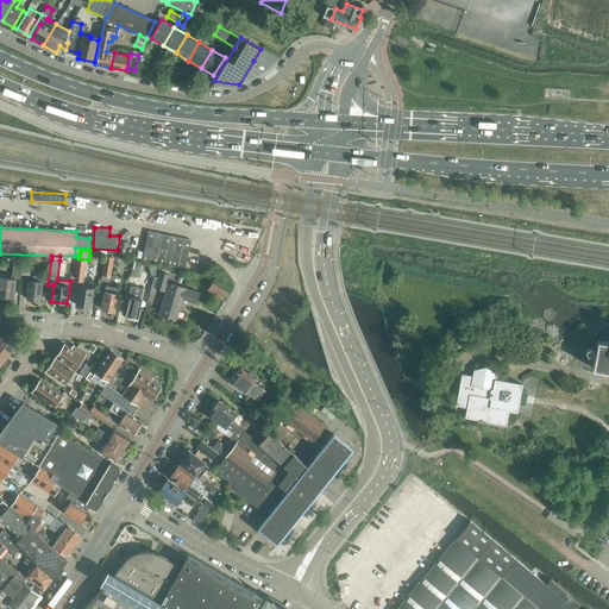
[(102,275),(110,276),(113,258),(106,257),(102,275)]
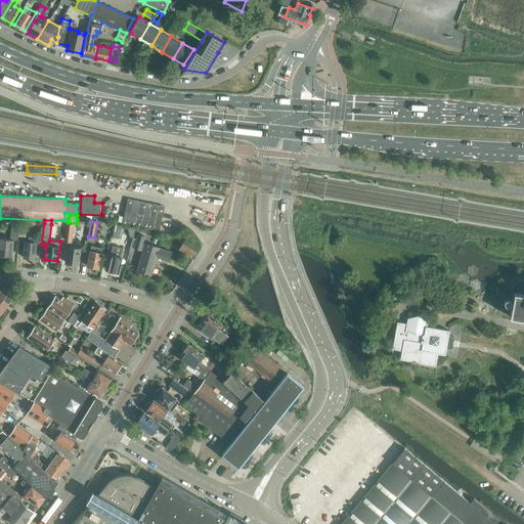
[(64,243),(71,244),(73,225),(67,224),(64,243)]
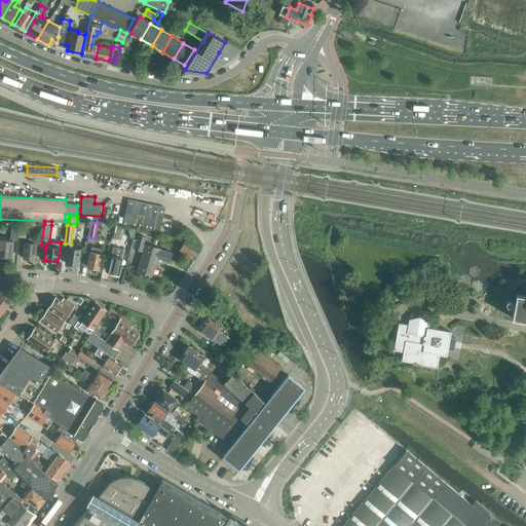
[(0,258),(4,258),(4,256),(12,257),(13,240),(17,241),(20,229),(11,229),(10,240),(5,239),(6,237),(0,236),(0,258)]
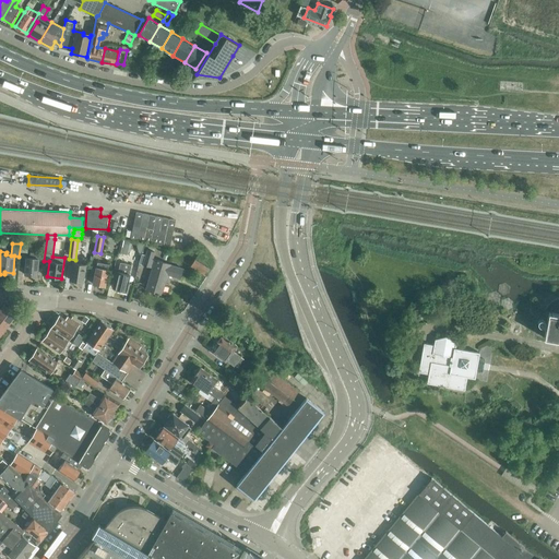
[(143,264),(152,268),(145,289),(162,294),(167,275),(179,278),(182,269),(170,265),(170,264),(153,259),(155,252),(147,250),(143,264)]
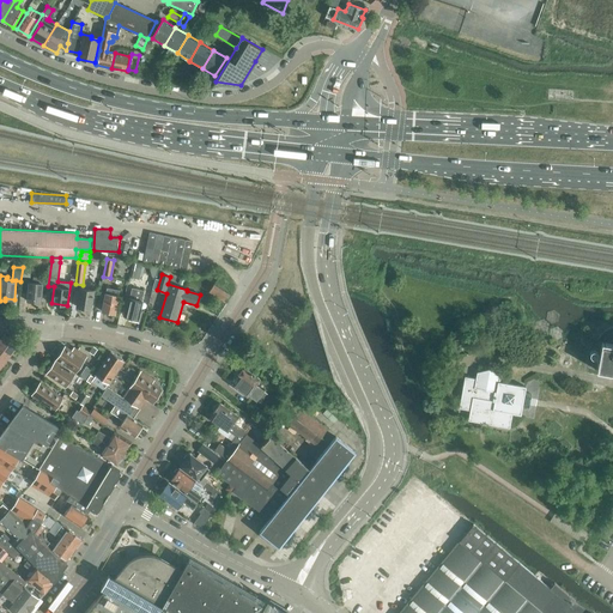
[(28,301),(41,302),(43,279),(34,278),(32,283),(29,283),(28,301)]
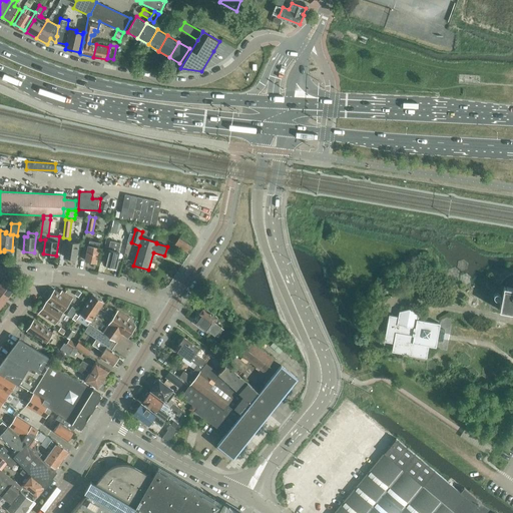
[(174,244),(186,251),(191,245),(179,237),(174,244)]
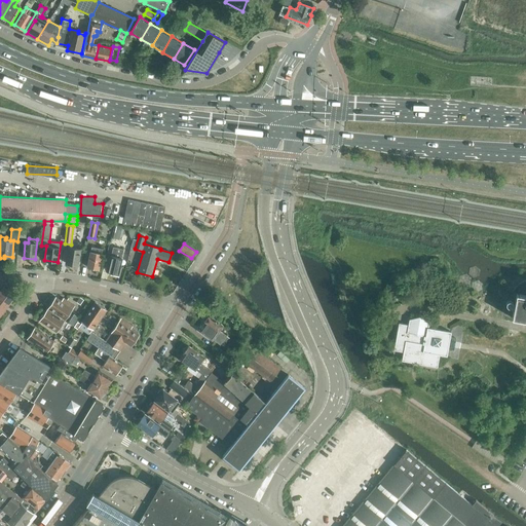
[(103,249),(91,247),(87,266),(99,269),(103,249)]
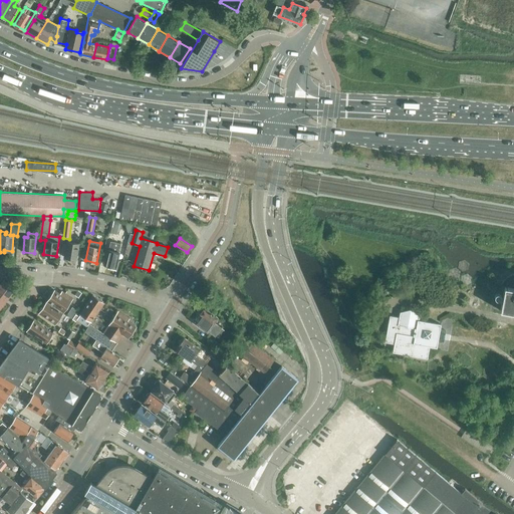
[(116,261),(119,252),(118,252),(120,244),(110,241),(108,250),(104,264),(108,265),(108,267),(116,269),(118,262),(116,261)]
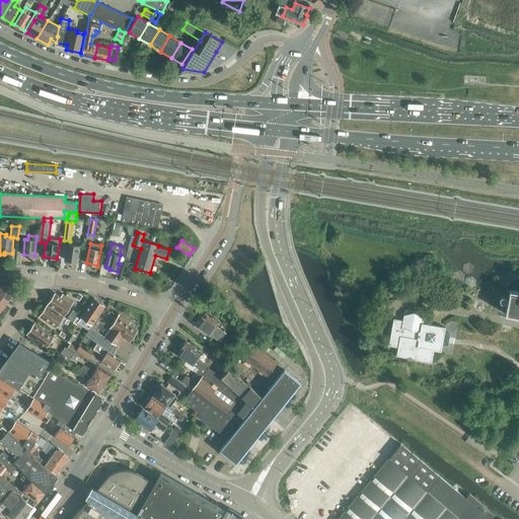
[(65,260),(77,262),(79,245),(68,244),(65,260)]
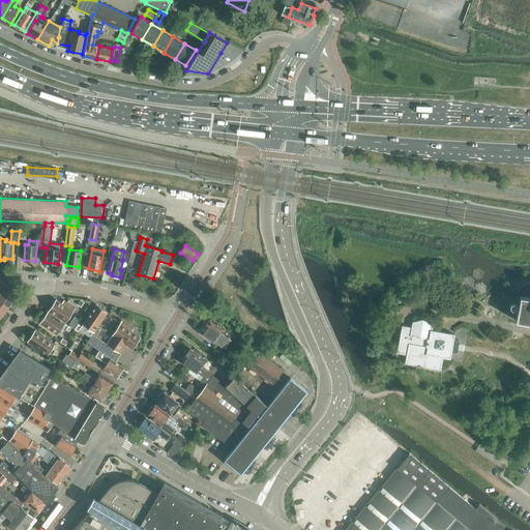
[(3,289),(0,293),(0,301),(7,307),(16,298),(3,289)]
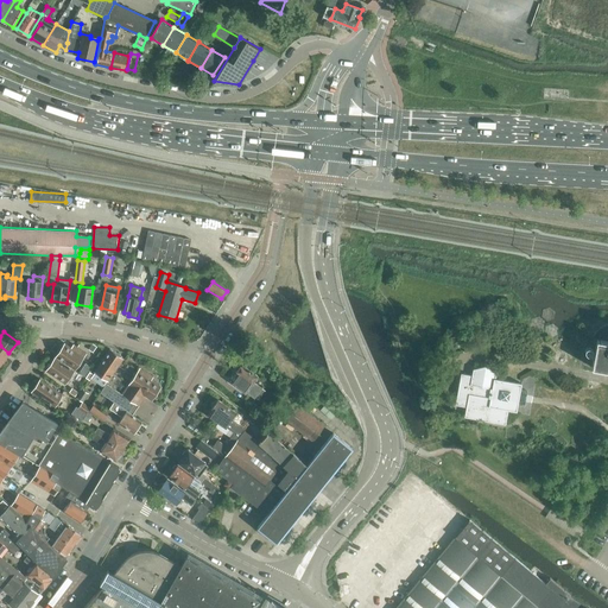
[(607,341),(596,340),(591,367),(607,369),(607,341)]
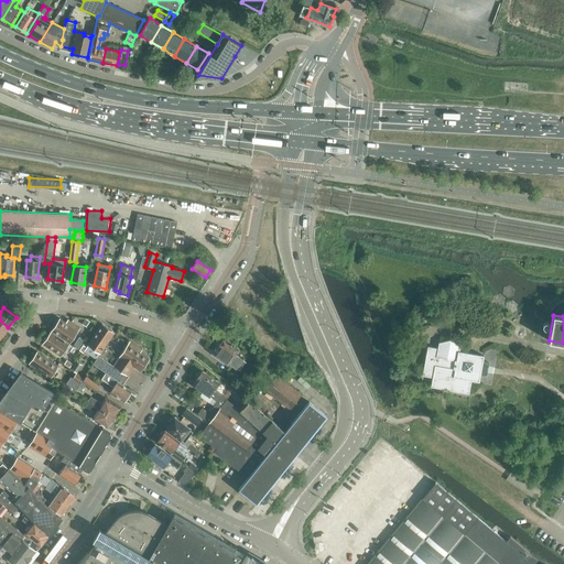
[(60,318),(51,331),(69,344),(80,327),(68,320),(66,323),(60,318)]
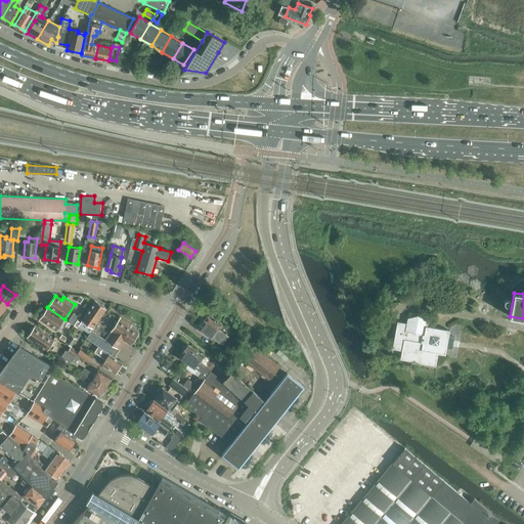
[(94,301),(81,320),(80,321),(77,320),(74,325),(77,328),(78,326),(88,334),(92,328),(93,329),(106,308),(94,301)]
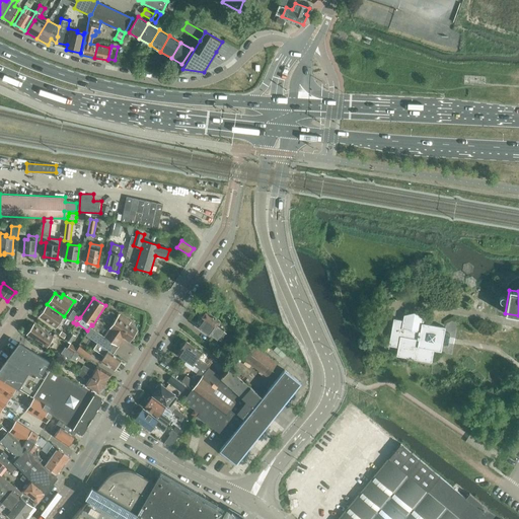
[(64,316),(47,304),(39,316),(56,327),(64,316)]
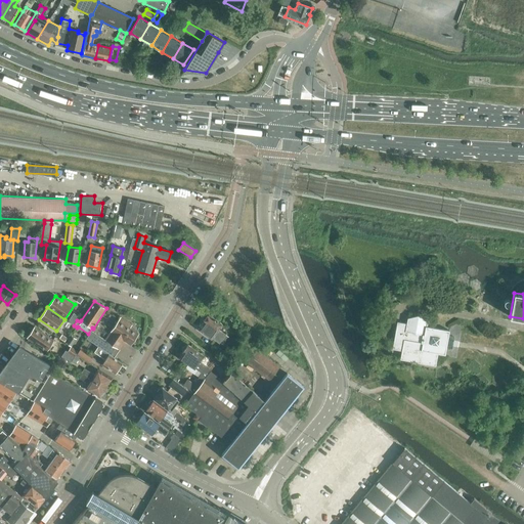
[(198,330),(211,339),(212,338),(219,343),(220,342),(224,345),(230,338),(218,330),(222,324),(208,314),(207,315),(205,315),(203,317),(204,319),(203,321),(204,321),(198,330)]
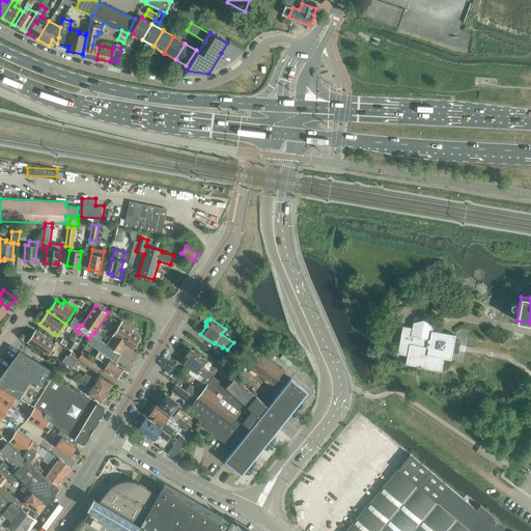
[(453,343),(454,341),(455,335),(432,331),(434,326),(424,319),(423,319),(413,323),(412,328),(402,326),(397,354),(407,356),(406,364),(442,370),(444,358),(451,359),(452,351),(458,353),(459,344),(453,343)]
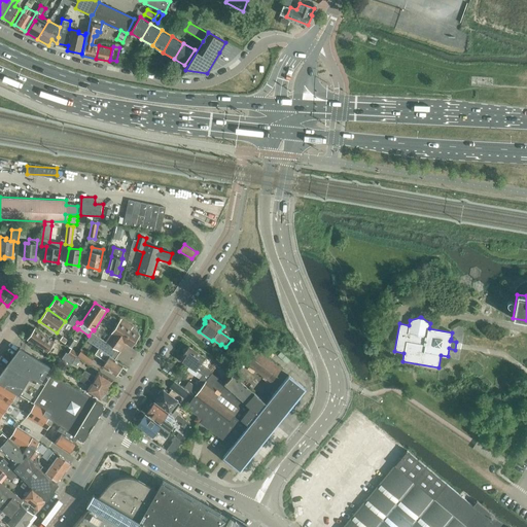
[(119,321),(110,336),(121,343),(123,341),(132,347),(140,335),(131,329),(133,326),(130,324),(128,327),(119,321)]
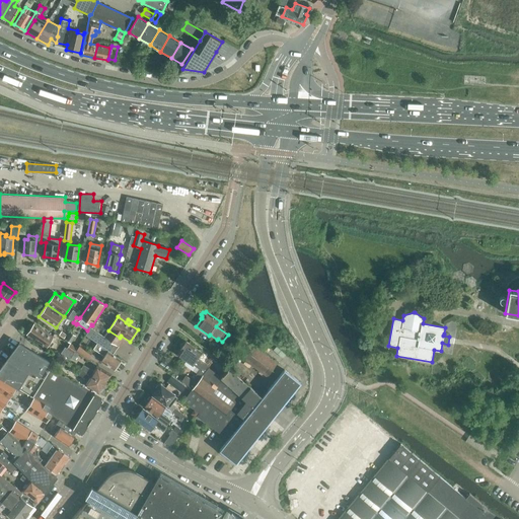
[(26,335),(47,348),(54,337),(34,323),(26,335)]
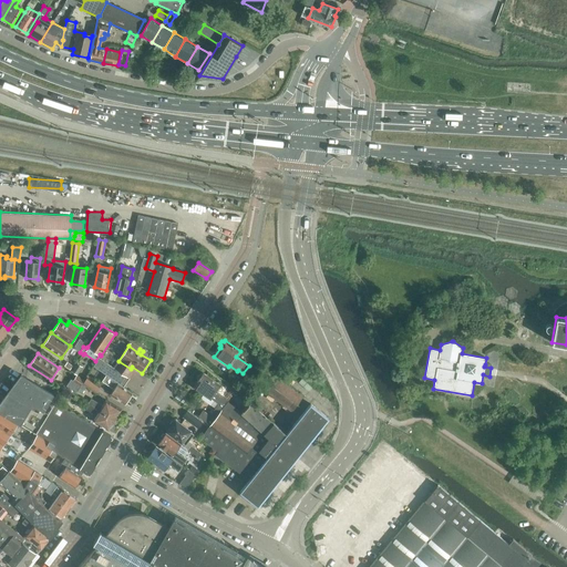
[(131,369),(119,361),(114,368),(99,358),(93,366),(123,387),(130,378),(126,375),(131,369)]
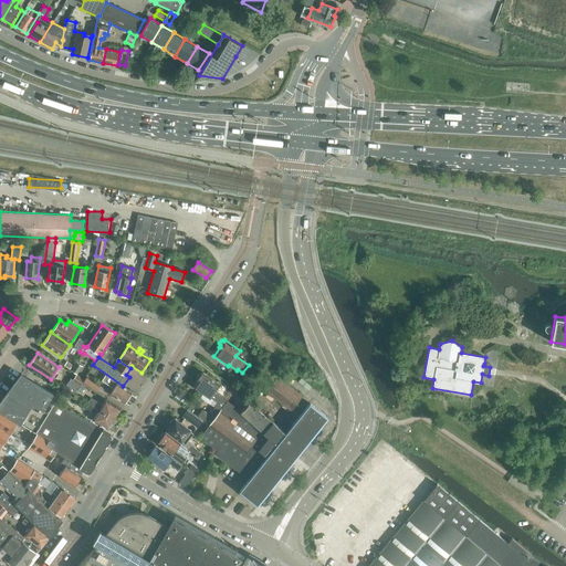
[(71,370),(76,374),(82,366),(76,362),(71,370)]
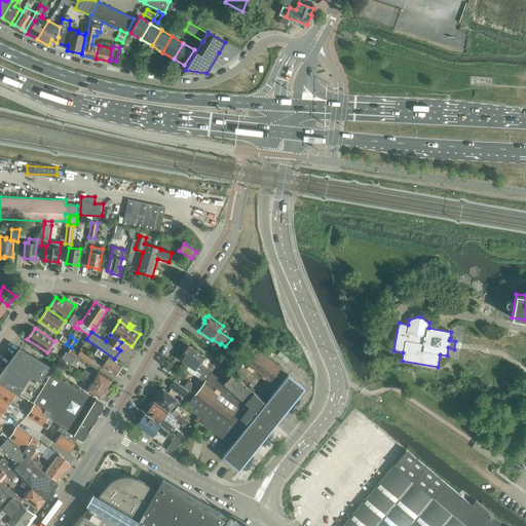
[(234,354),(271,381),(280,368),(245,341),(234,354)]
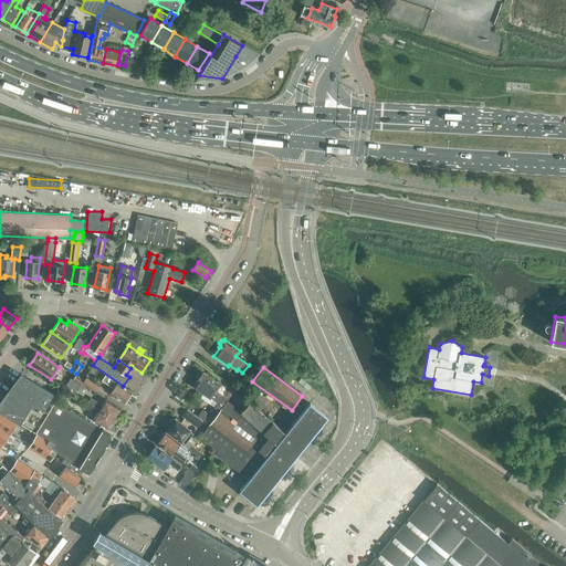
[(194,386),(210,397),(218,402),(210,415),(202,409),(198,416),(209,423),(227,399),(215,390),(220,384),(202,371),(201,373),(199,373),(197,377),(197,379),(198,380),(194,386)]
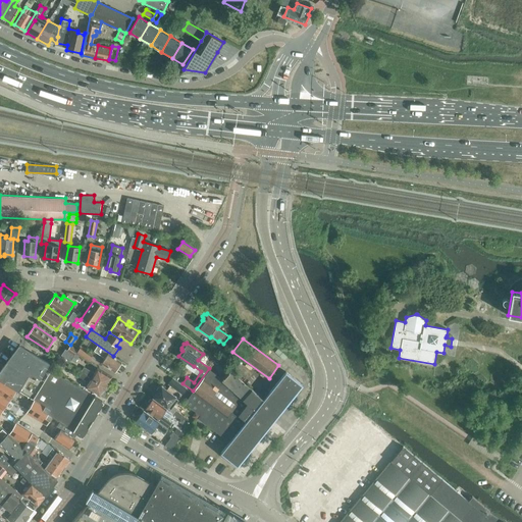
[(216,345),(212,350),(217,354),(219,352),(219,351),(222,352),(223,350),(216,345)]
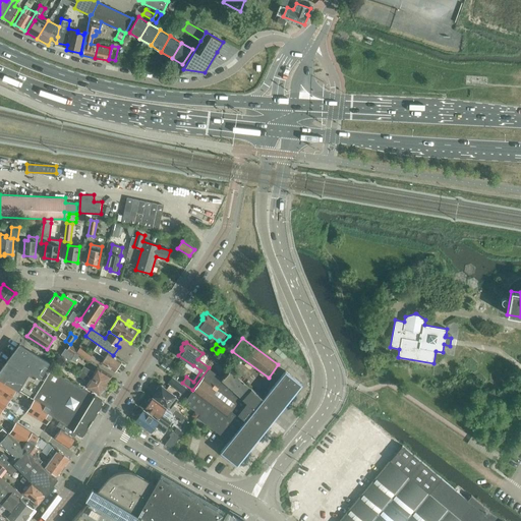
[(19,345),(0,370),(0,379),(16,390),(17,389),(35,399),(40,402),(45,405),(50,408),(55,411),(52,416),(59,421),(63,423),(76,432),(77,433),(82,437),(104,401),(46,366),(49,362),(22,347),(19,345)]
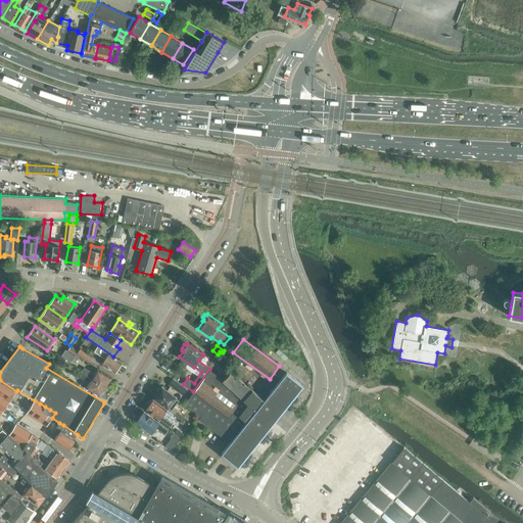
[(61,359),(68,364),(78,350),(70,346),(61,359)]
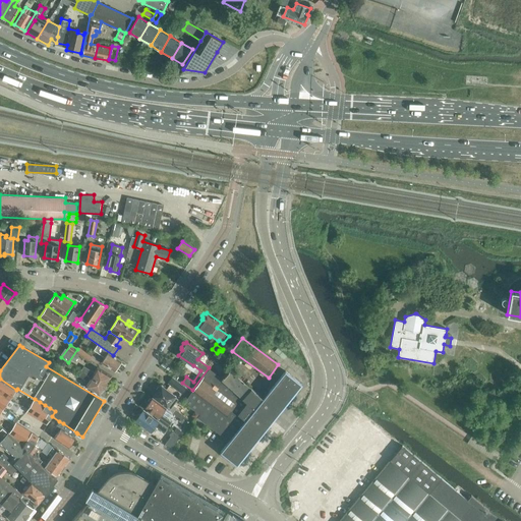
[(96,349),(98,351),(105,356),(102,361),(115,370),(121,361),(99,345),(96,349)]
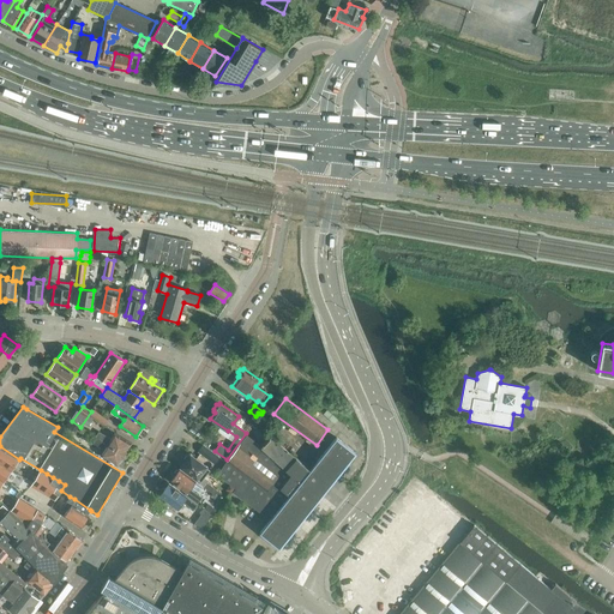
[(90,415),(103,425),(108,419),(95,408),(90,415)]
